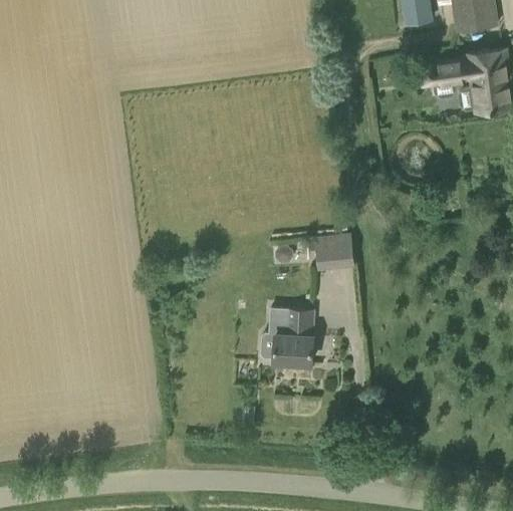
[(427,0),(402,0),(406,24),(431,20),(427,0)]
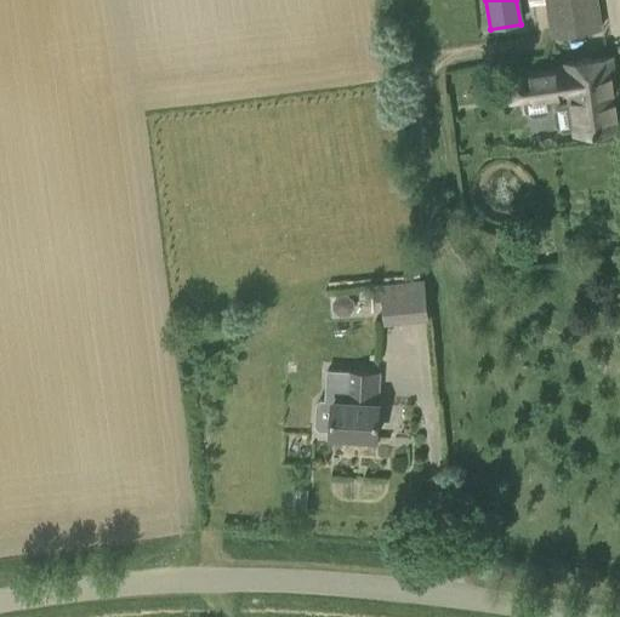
[(602,33),(596,0),(544,0),(551,41),(602,33)]
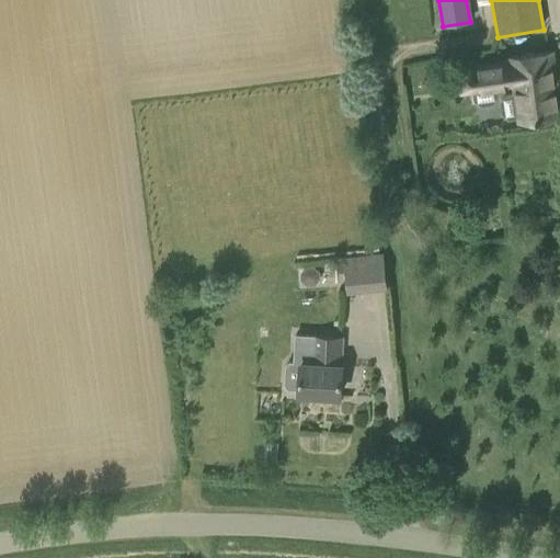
[(510,60),(511,64),(456,71),(459,94),(471,92),(472,103),(480,107),(492,106),(498,99),(496,89),(514,87),(515,95),(504,97),(499,104),(500,116),(507,121),(518,120),(518,122),(559,115),(550,55),(510,60)]
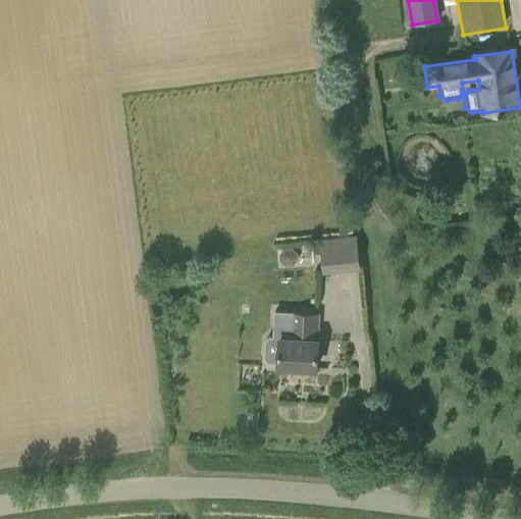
[(356,238),(319,241),(322,274),(359,270),(356,238)]
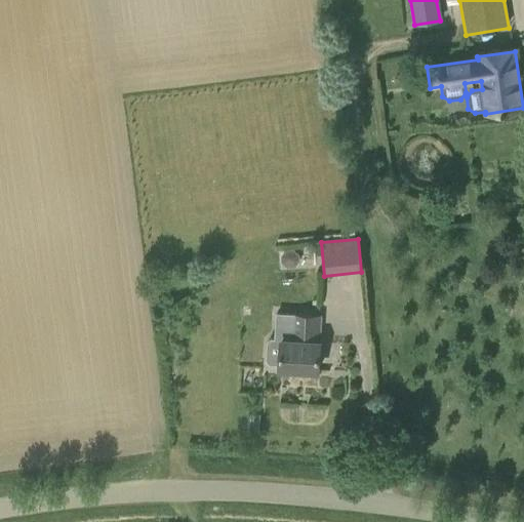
[(284,251),(280,257),(280,265),(285,270),(293,269),(299,263),(298,255),(293,250),(284,251)]
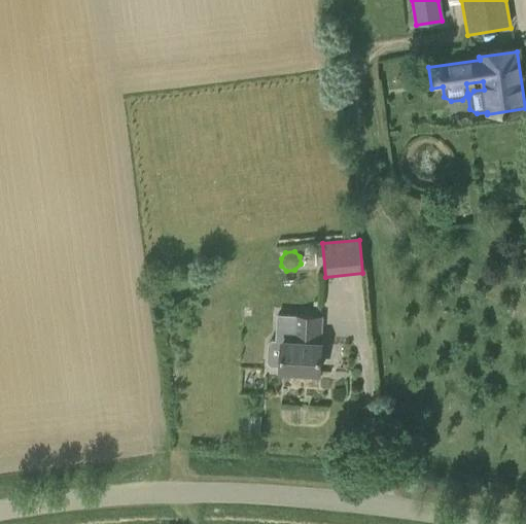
[(320,345),(319,345),(321,319),(291,317),(289,343),(282,343),(281,371),(319,373),(320,345)]
